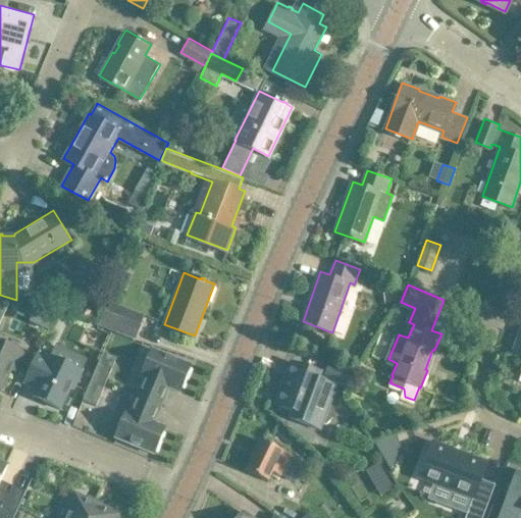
[(0,321),(10,301),(0,297),(0,321)]
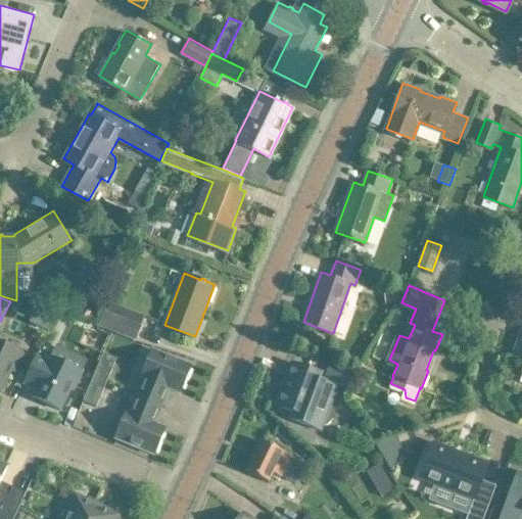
[(110,299),(106,311),(119,316),(124,304),(110,299)]
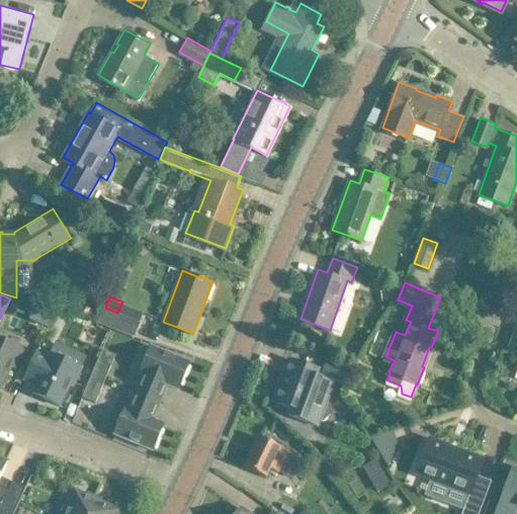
[(117,313),(105,308),(100,321),(135,334),(139,321),(117,313)]
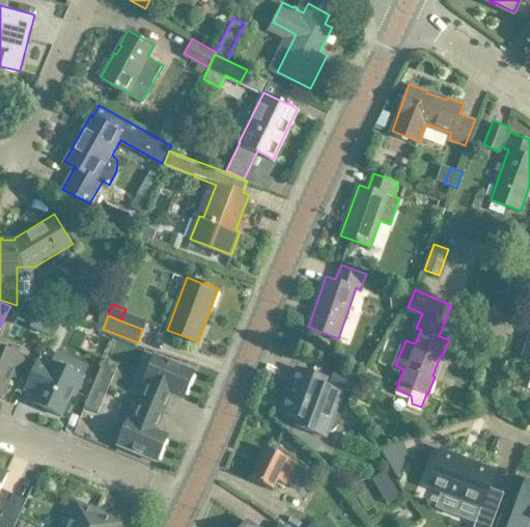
[(0,394),(2,395),(12,373),(16,376),(24,357),(0,345),(0,394)]
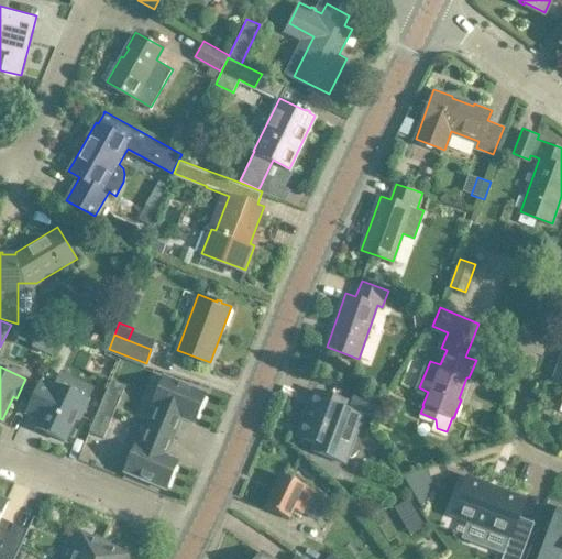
[(194,420),(206,392),(165,375),(153,404),(156,405),(149,425),(174,435),(183,416),(194,420)]
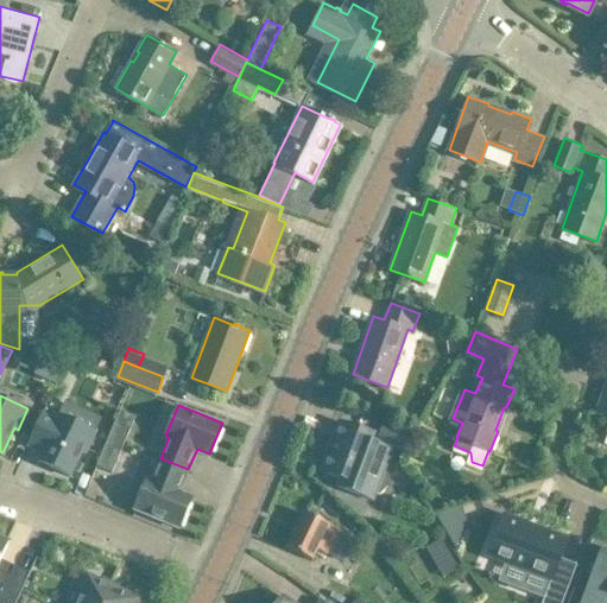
[(125,443),(137,414),(121,407),(114,424),(111,431),(109,436),(125,443)]
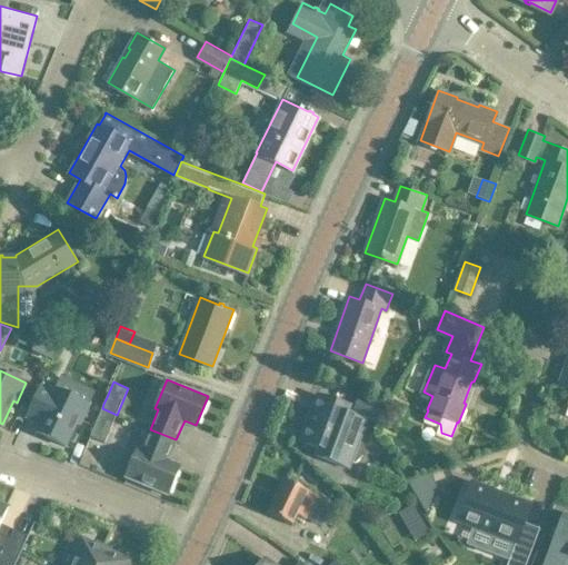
[(26,415),(40,422),(36,429),(67,444),(78,420),(81,423),(90,403),(56,387),(55,390),(40,384),(26,415)]
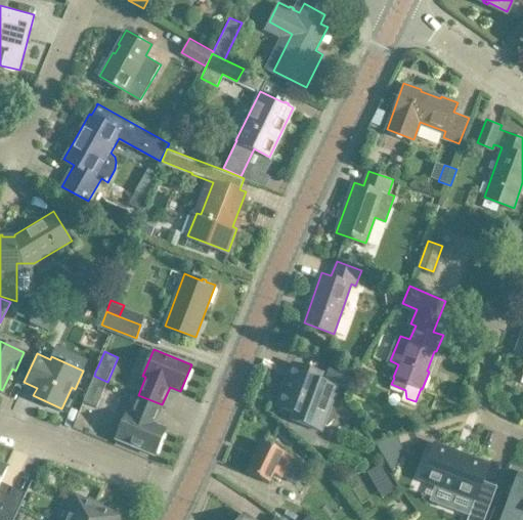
[(338,386),(319,380),(313,377),(315,370),(293,361),(276,404),(294,410),(292,418),(321,429),(324,423),(328,424),(332,420),(334,417),(335,413),(335,406),(331,405),(338,386)]
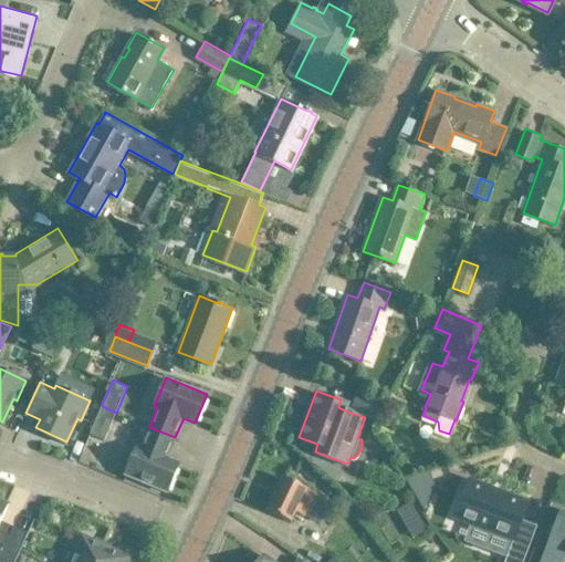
[(97,392),(95,398),(103,402),(106,395),(97,392)]
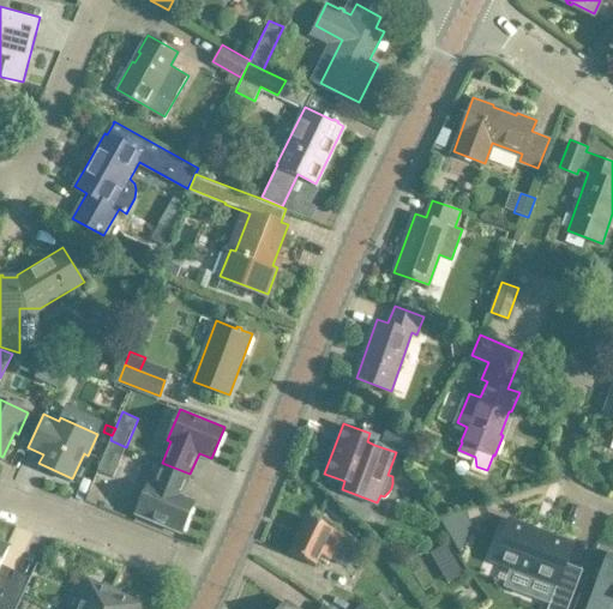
[(389,427),(383,442),(409,452),(415,436),(389,427)]
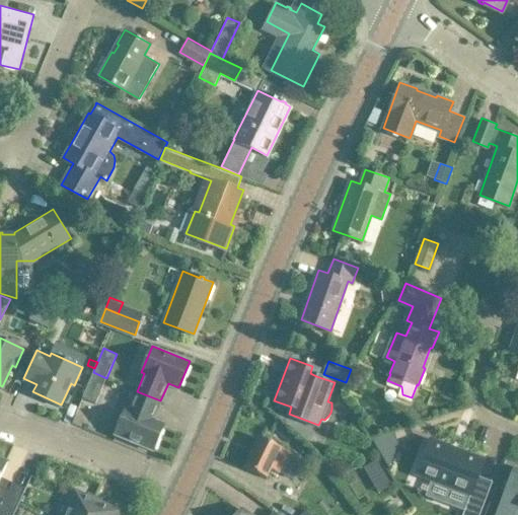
[(96,401),(106,378),(93,372),(83,396),(96,401)]
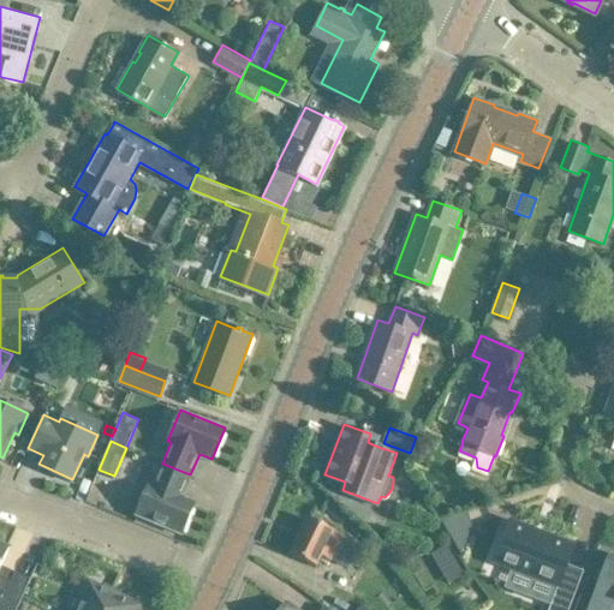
[(182,496),(190,474),(162,464),(154,484),(150,483),(137,513),(182,532),(195,501),(182,496)]
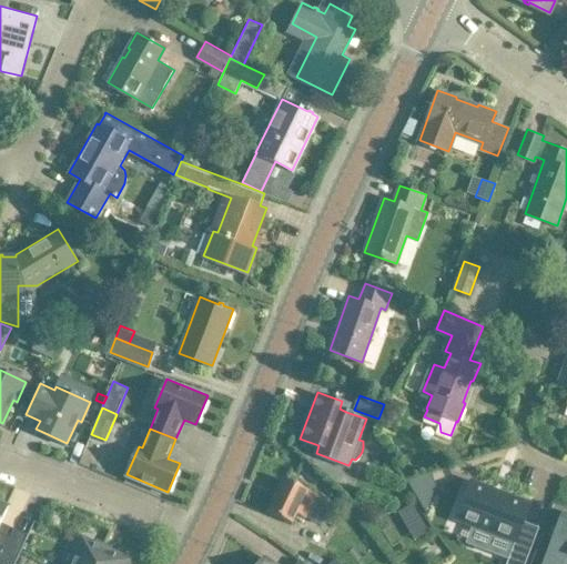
[(317,493),(284,477),(269,510),(292,521),(296,510),(306,515),(317,493)]
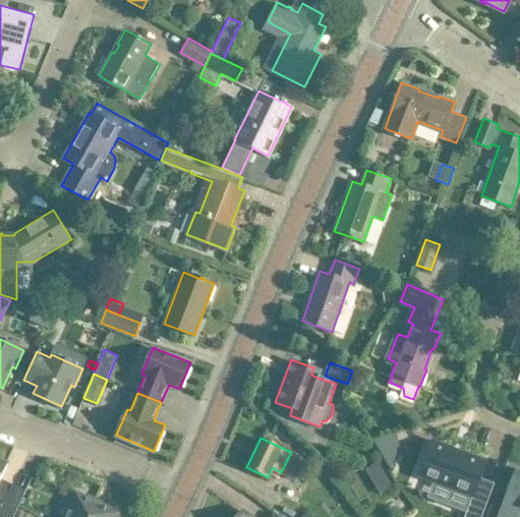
[(431,441),(419,474),(473,495),(464,516),(481,516),(495,482),(480,477),(486,461),(431,441)]
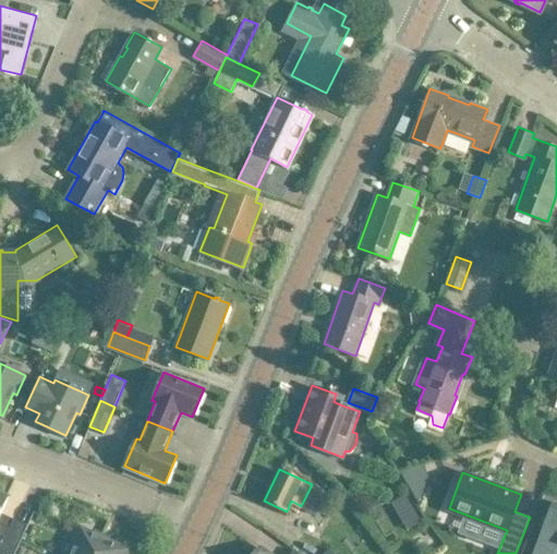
[(0,546),(10,525),(0,520),(0,515),(2,512),(9,496),(0,491),(0,546)]
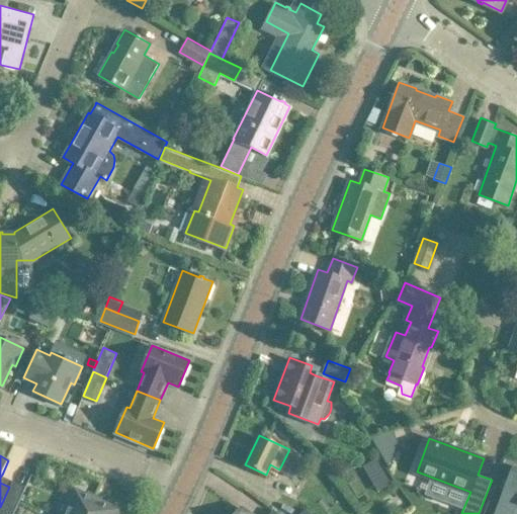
[(373,467),(390,494),(400,487),(383,461),(373,467)]
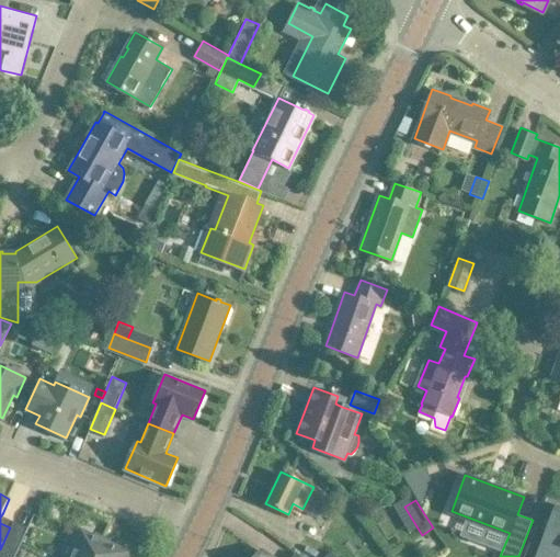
[(559,504),(556,502),(535,556),(559,556),(559,504)]
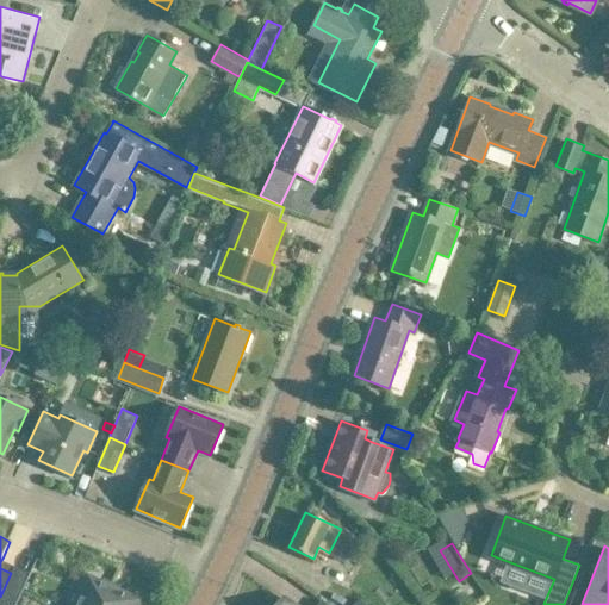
[(11,573),(0,597),(0,602),(7,604),(14,604),(31,572),(30,572),(16,565),(11,573)]
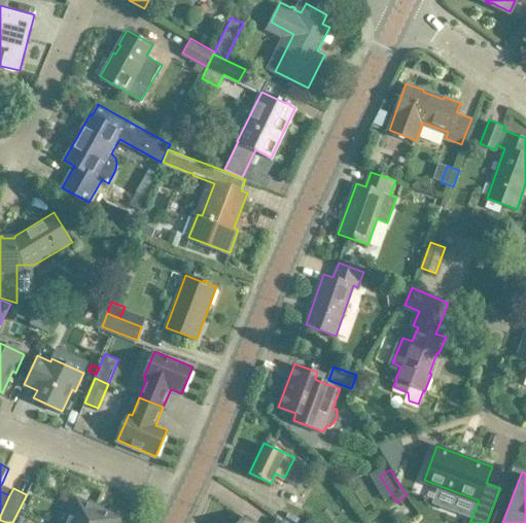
[(118,522),(121,517),(75,495),(69,508),(74,511),(68,522),(118,522)]
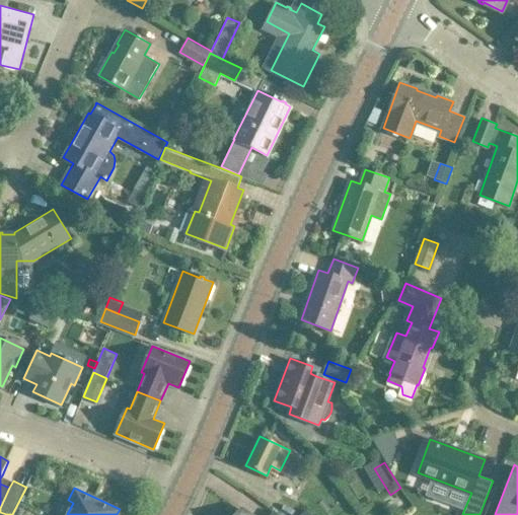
[(280,514),(274,510),(269,514),(252,514),(240,506),(234,514),(280,514)]
